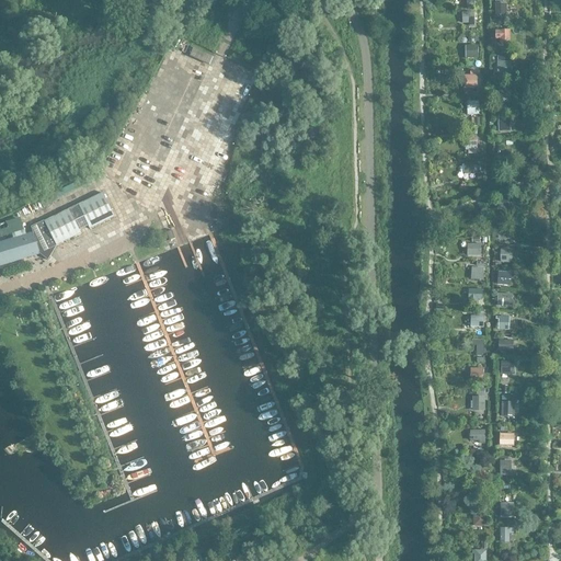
[(506,3),(495,3),(495,18),(506,18),(506,3)]
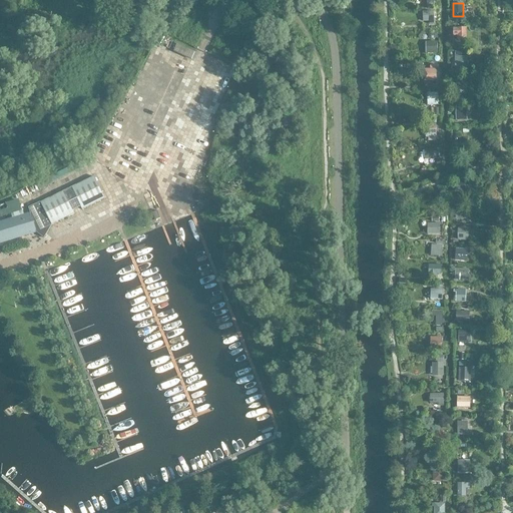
[(423,11),(423,21),(429,21),(429,25),(434,25),(434,11),(423,11)]
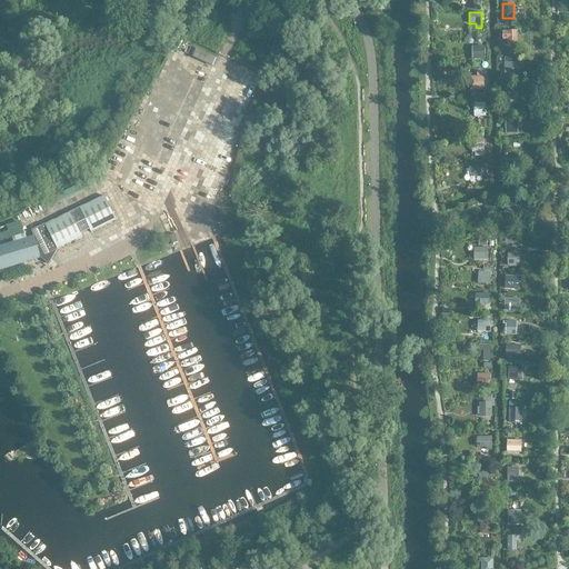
[(517,30),(502,30),(502,39),(506,39),(507,45),(517,45),(517,30)]
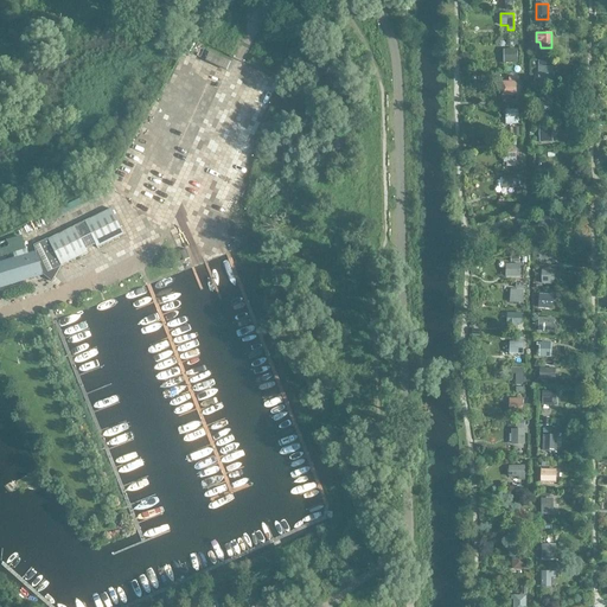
[(517,62),(517,49),(504,49),(504,63),(517,62)]
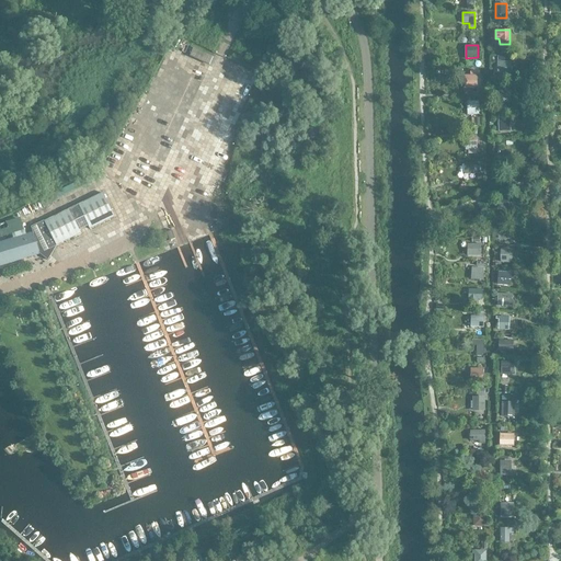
[(213,57),(194,48),(191,56),(209,65),(213,57)]
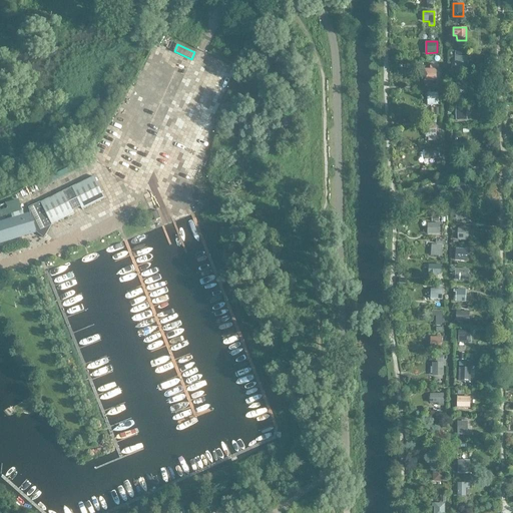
[(468,56),(455,56),(455,67),(468,67),(468,56)]
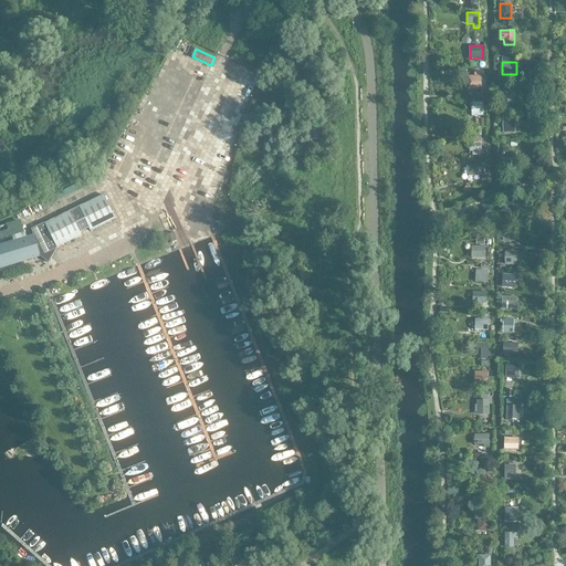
[(481,90),(481,75),(467,75),(467,88),(481,90)]
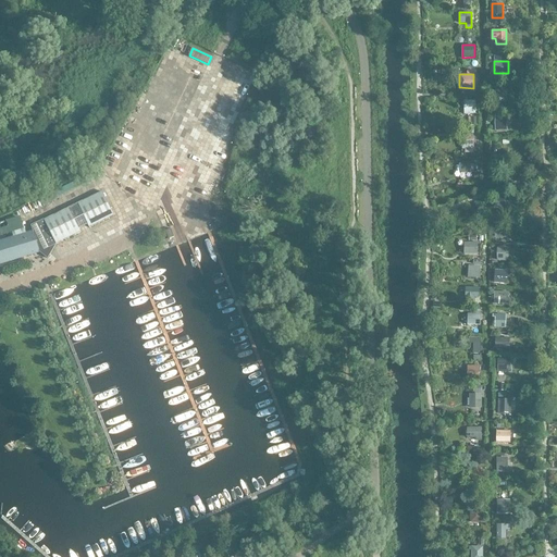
[(507,101),(507,89),(495,89),(495,101),(507,101)]
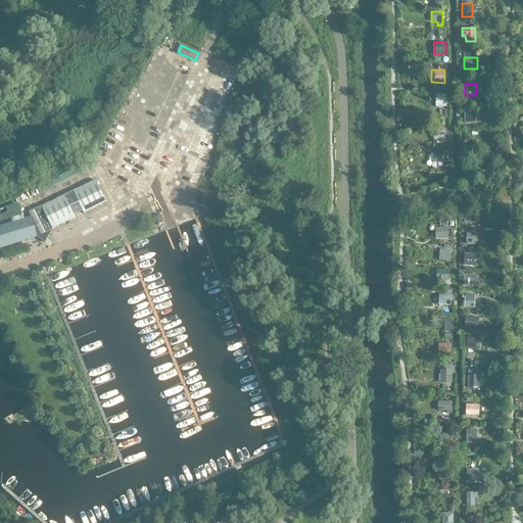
[(446,107),(446,94),(435,94),(435,107),(446,107)]
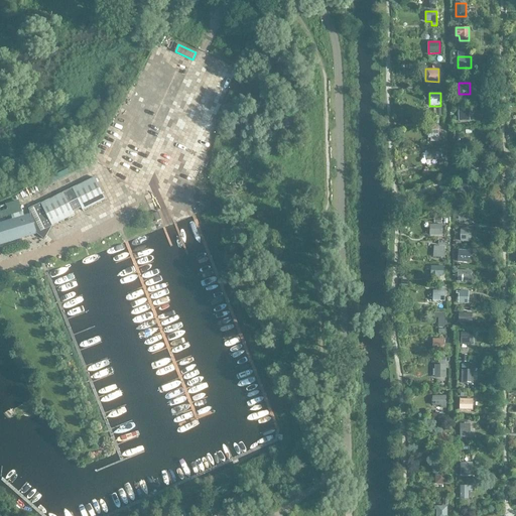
[(470,121),(470,107),(459,108),(459,121),(470,121)]
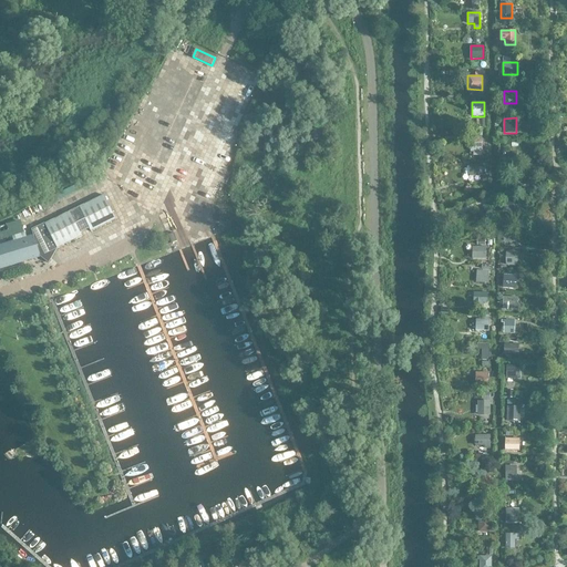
[(482,155),(482,142),(471,142),(471,152),(473,152),(473,155),(482,155)]
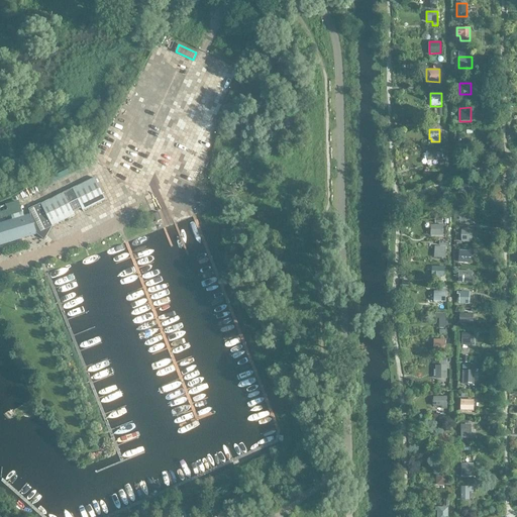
[(441,148),(427,149),(428,161),(442,160),(441,148)]
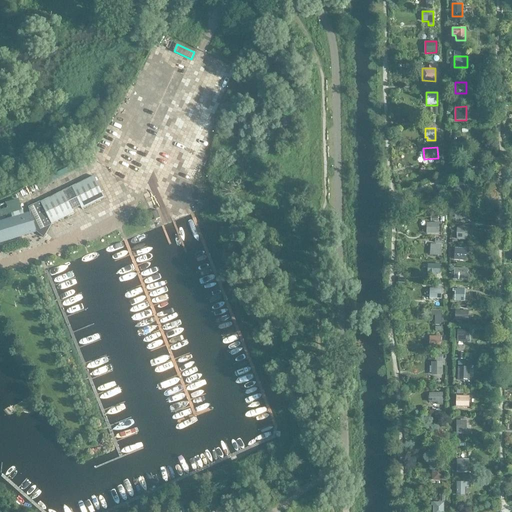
[(73,211),(81,207),(82,209),(105,198),(94,176),(40,202),(41,204),(29,209),(30,213),(0,221),(0,242),(36,232),(42,237),(44,238),(52,224),(74,213),(73,211)]
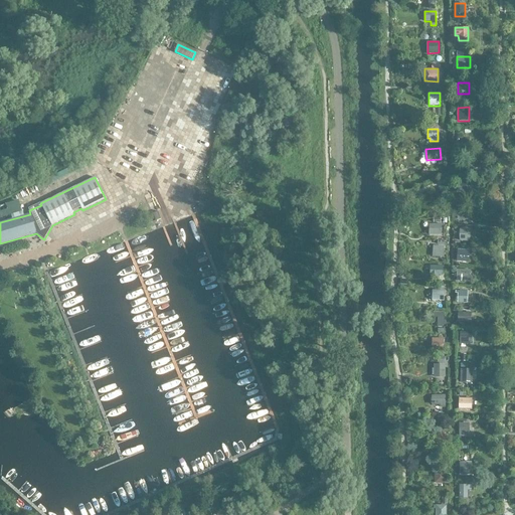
[(55,184),(51,177),(40,182),(43,189),(55,184)]
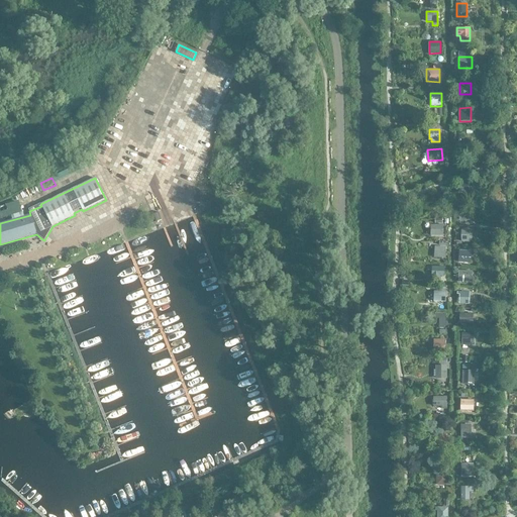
[(446,201),(445,192),(431,193),(432,203),(446,201)]
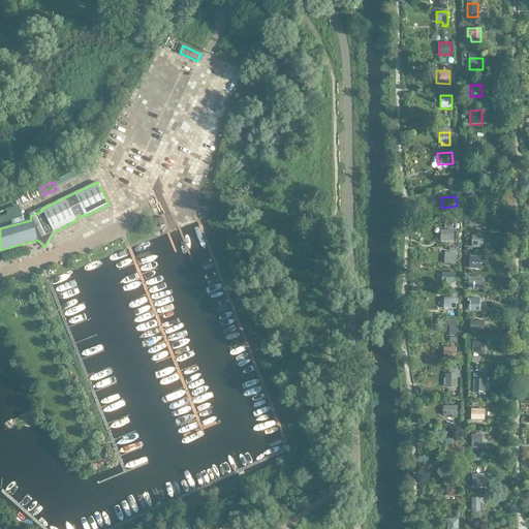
[(0,223),(22,217),(21,212),(0,218),(0,223)]
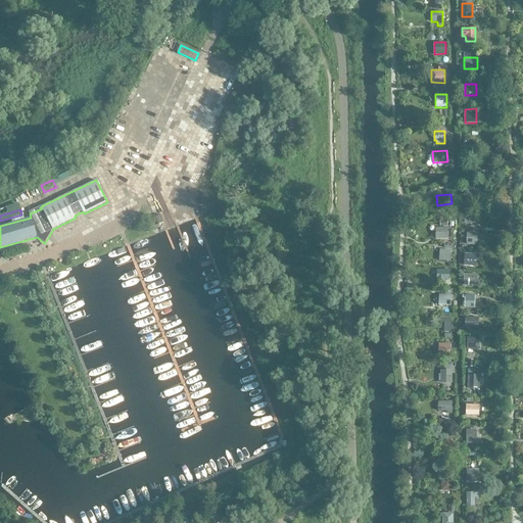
[(448,227),(436,227),(436,238),(448,238),(448,227)]
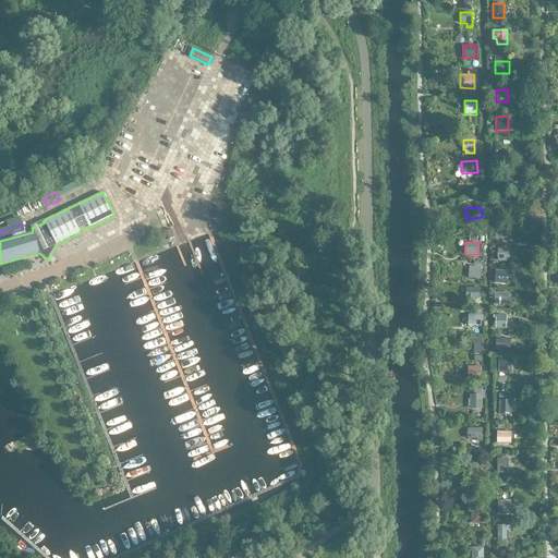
[(510,246),(498,245),(498,261),(509,261),(510,246)]
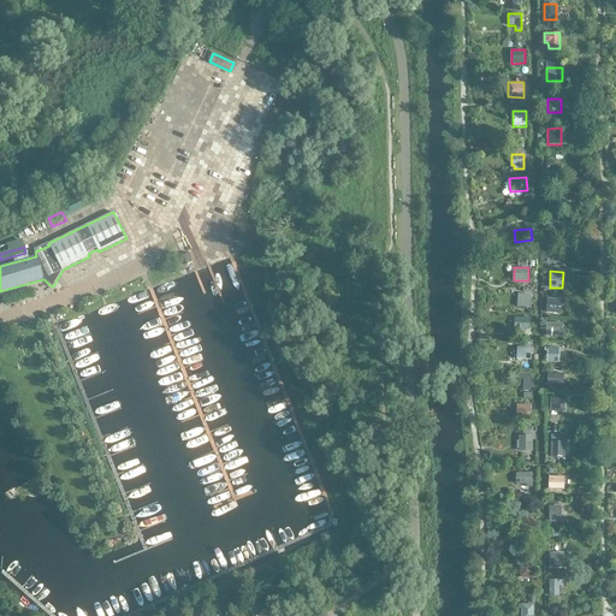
[(532,294),(519,294),(517,307),(531,307),(532,294)]
